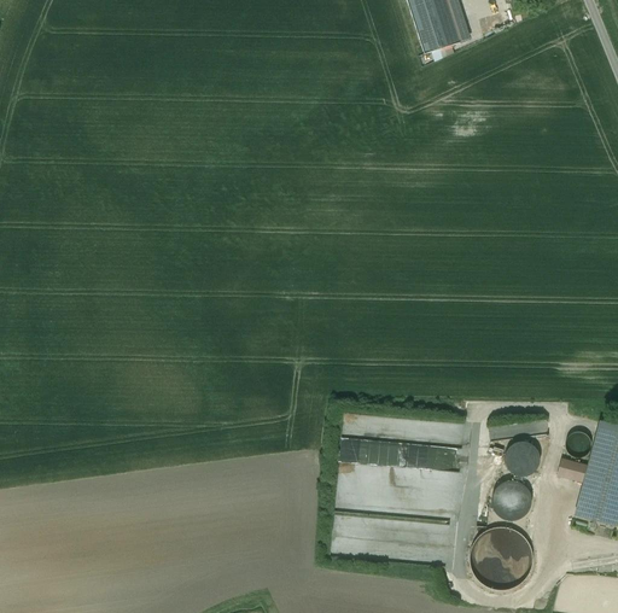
[(453,16),(447,0),(406,0),(424,51),(431,48),(438,46),(460,40),(454,22),(465,19),(462,12),(453,16)]
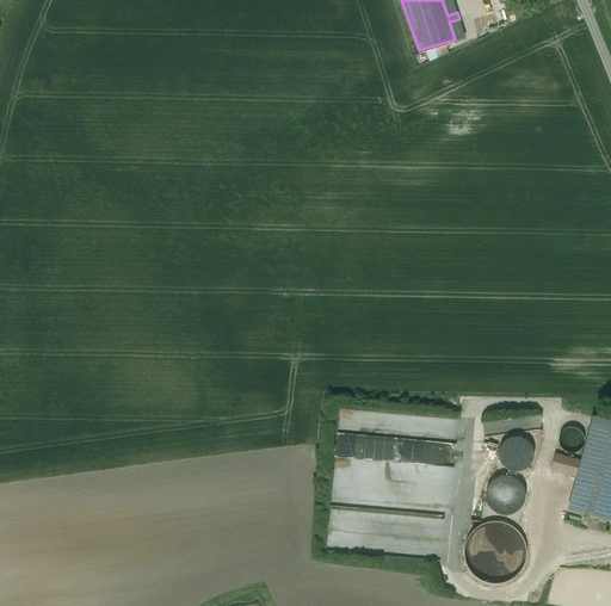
[(442,0),(448,16),(457,12),(452,0),(442,0)]
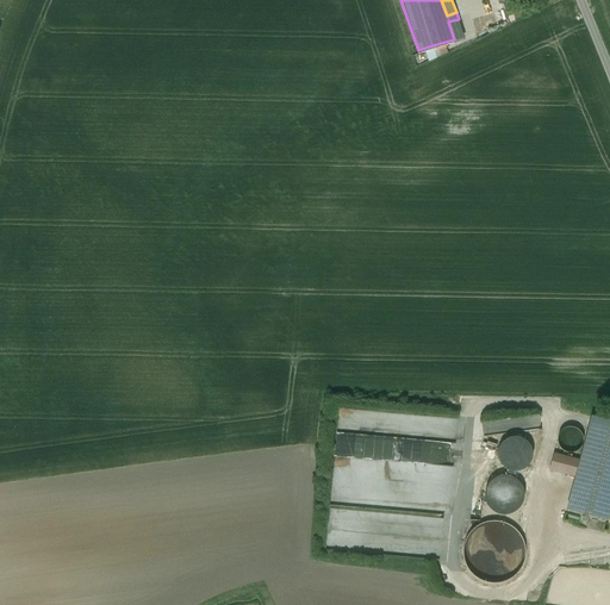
[(459,19),(448,22),(454,39),(464,36),(459,19)]
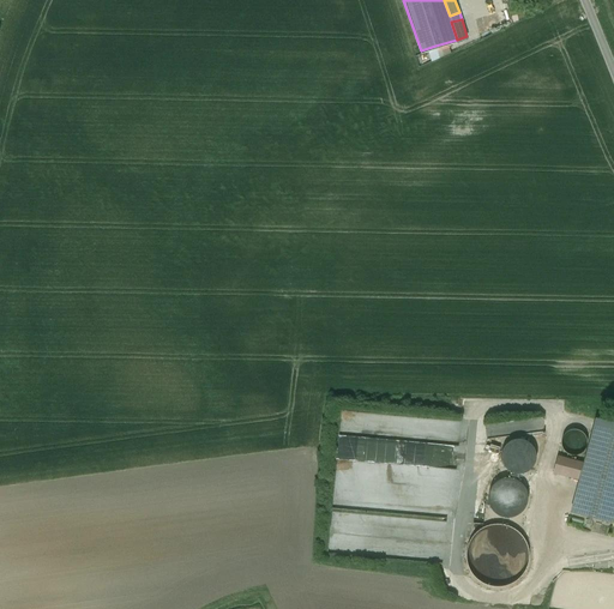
[(613,420),(599,416),(573,508),(611,519),(613,504),(613,420)]
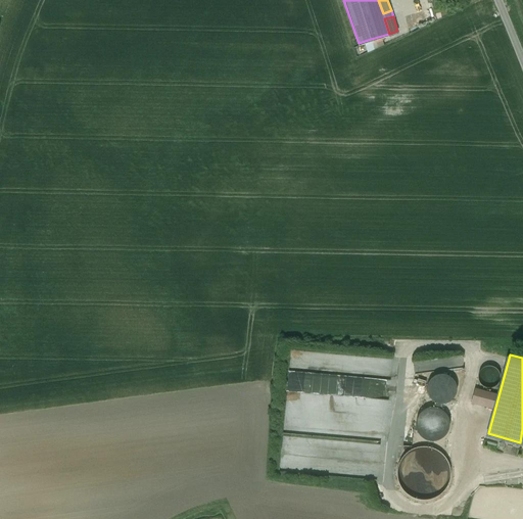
[(445,374),(442,374),(440,374),(437,374),(434,375),(432,376),(431,378),(429,379),(428,381),(427,383),(426,385),(426,387),(426,389),(426,390),(426,392),(427,393),(427,395),(428,397),(430,399),(431,400),(433,402),(435,403),(436,403),(439,404),(441,404),(443,404),(446,403),(448,402),(450,400),(453,398),(454,396),(455,395),(456,392),(456,390),(456,388),(456,386),(456,385),(455,384),(455,382),(454,380),(452,379),(450,377),(449,377),(448,376),(446,375),(445,374)]
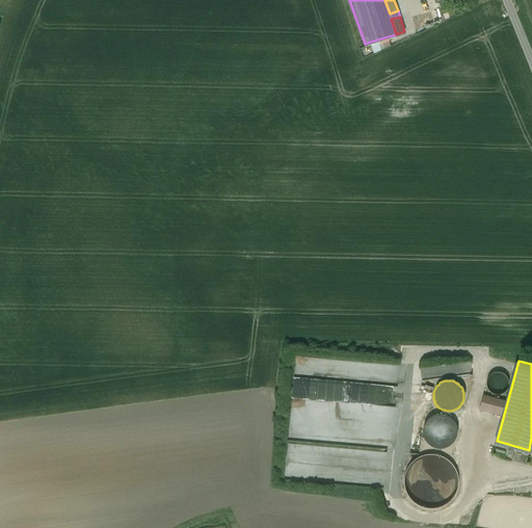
[(507,399),(482,393),(479,406),(504,413),(507,399)]
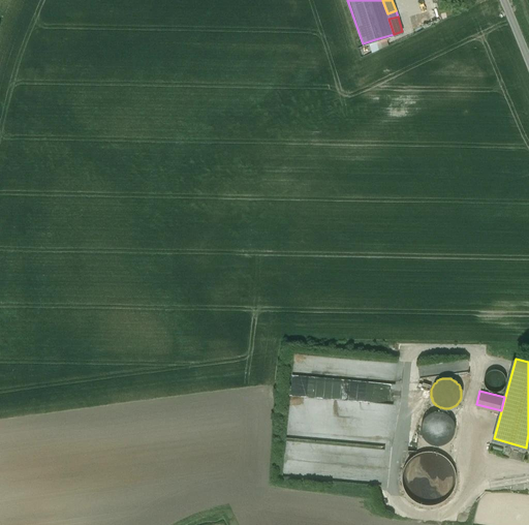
[(440,412),(437,411),(434,412),(431,412),(429,413),(427,415),(426,417),(425,418),(424,419),(423,420),(422,422),(421,424),(421,425),(421,427),(419,429),(421,431),(421,433),(421,434),(422,436),(423,438),(425,440),(426,441),(427,442),(429,443),(431,444),(433,445),(437,445),(441,445),(444,444),(445,443),(446,442),(448,441),(449,440),(450,438),(452,437),(453,435),(454,434),(454,432),(454,430),(454,428),(454,426),(454,425),(453,423),(452,421),(450,419),(448,417),(447,415),(445,414),(444,413),(442,412),(440,412)]
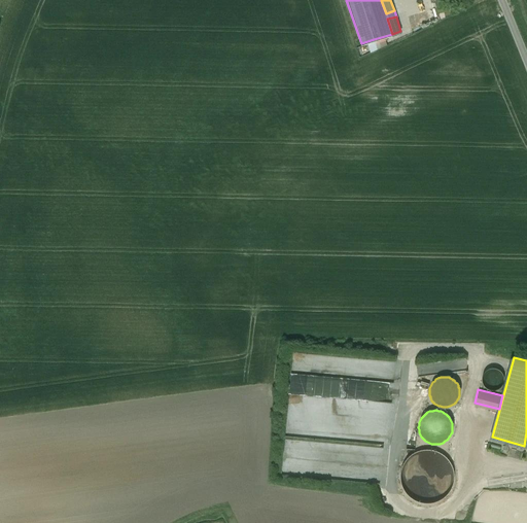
[(430,449),(426,449),(422,449),(419,450),(417,451),(414,452),(412,453),(410,455),(408,457),(406,459),(403,462),(402,464),(401,466),(400,468),(400,472),(399,474),(399,477),(399,479),(400,481),(400,483),(401,485),(402,487),(402,489),(405,491),(407,494),(409,496),(411,497),(413,499),(415,500),(419,501),(422,502),(425,503),(429,503),(432,502),(435,501),(437,501),(440,500),(442,499),(444,497),(446,495),(448,493),(451,490),(452,486),(453,484),(454,481),(454,479),(454,476),(454,473),(454,469),(453,467),(452,465),(451,463),(450,461),(448,458),(447,456),(444,454),(442,452),(438,451),(435,450),(433,449),(430,449)]
